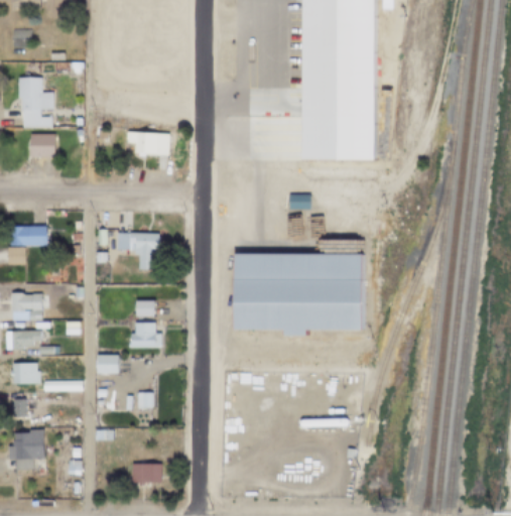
[(15,28),(35,28),(35,47),(16,47),(15,28)]
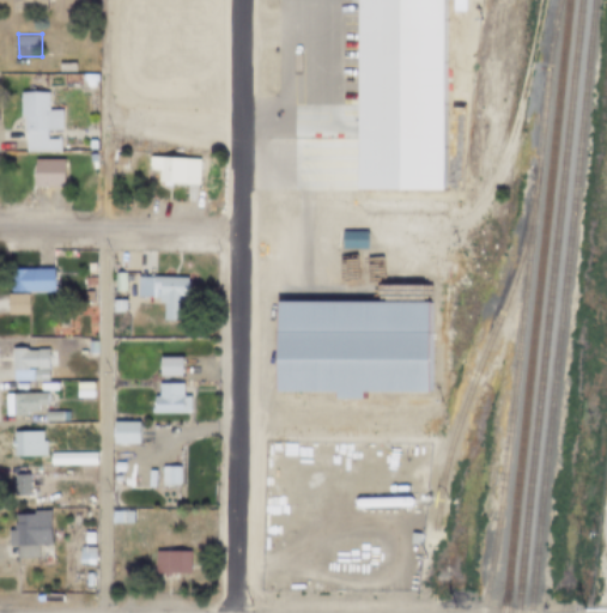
[(64,117),(64,131),(48,131),(48,139),(61,139),(61,152),(48,152),(28,152),(28,116),(20,116),(20,92),(50,92),(50,109),(55,109),(55,116),(64,117)]
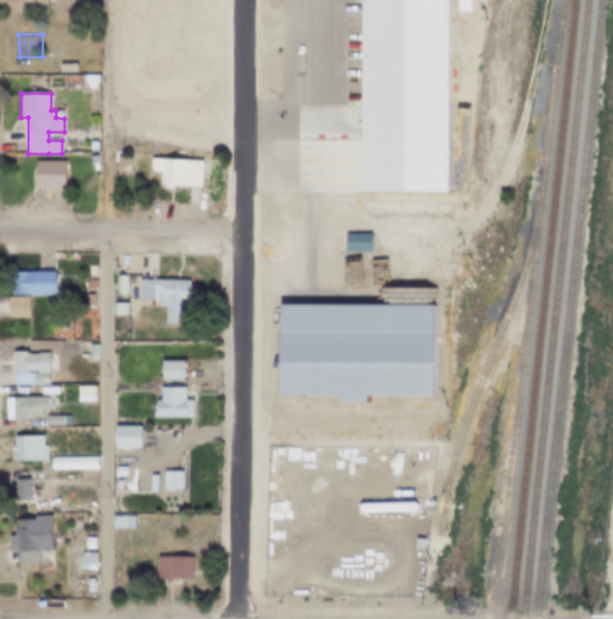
[(120,167),(120,157),(131,157),(131,167),(120,167)]
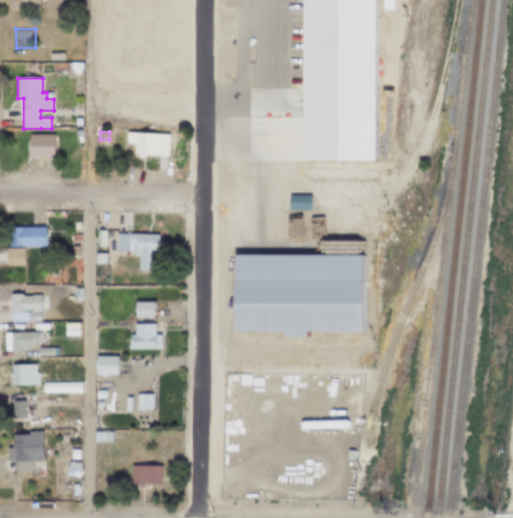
[(148,133),(157,134),(171,134),(171,156),(157,155),(157,152),(137,152),(137,143),(126,143),(126,133),(148,133)]
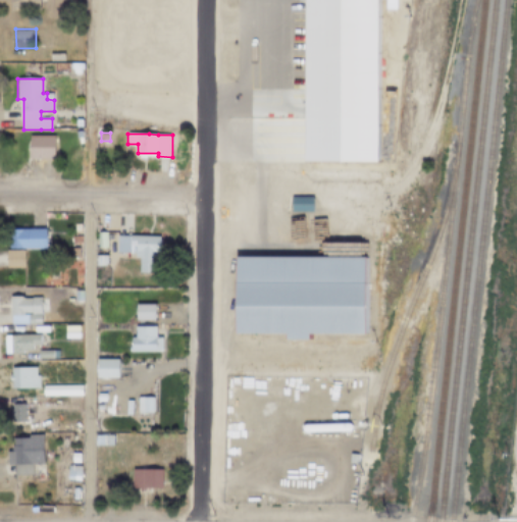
[(30,159),(30,136),(55,136),(55,159),(30,159)]
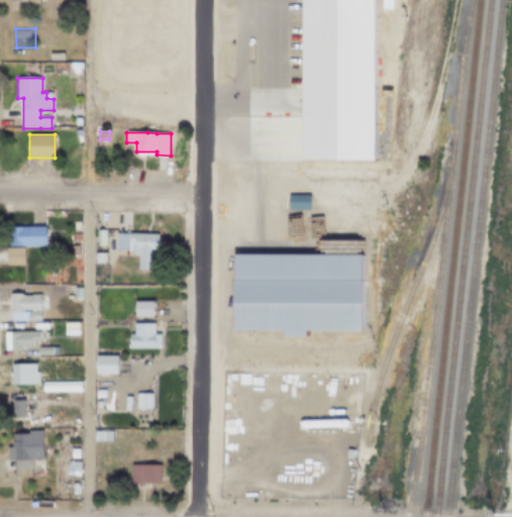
[(293,208),(293,194),(314,194),(314,208),(293,208)]
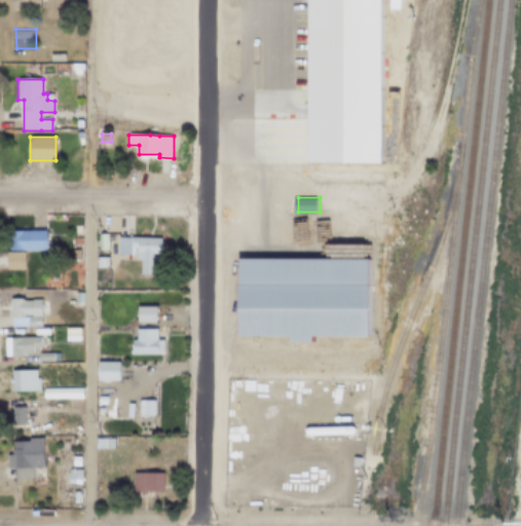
[(75,226),(83,226),(83,234),(75,234),(75,226)]
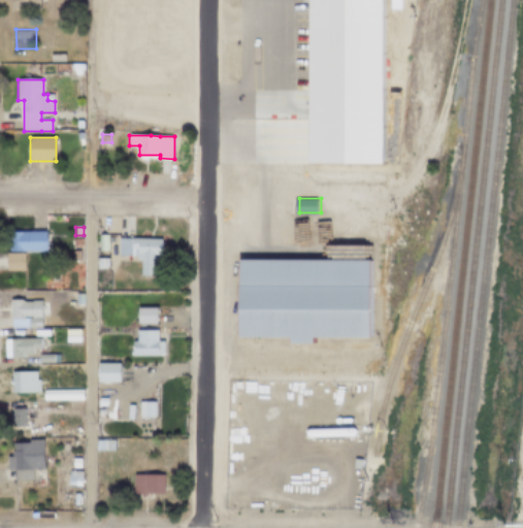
[(48,231),(47,252),(10,252),(11,231),(48,231)]
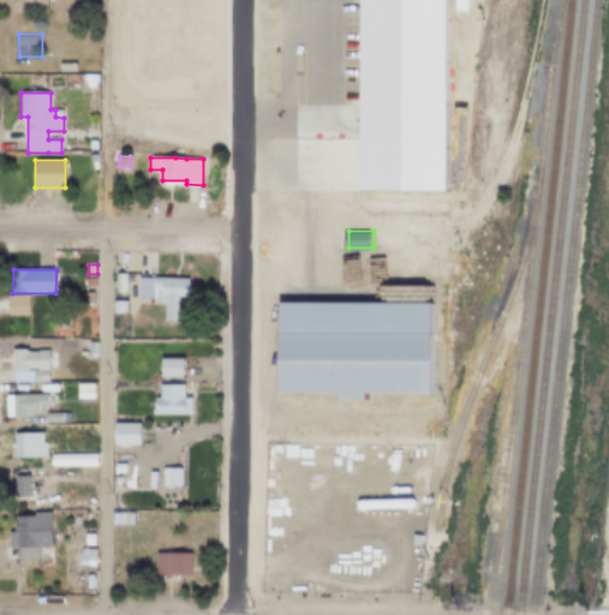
[(118,274),(129,274),(129,291),(118,291),(118,274)]
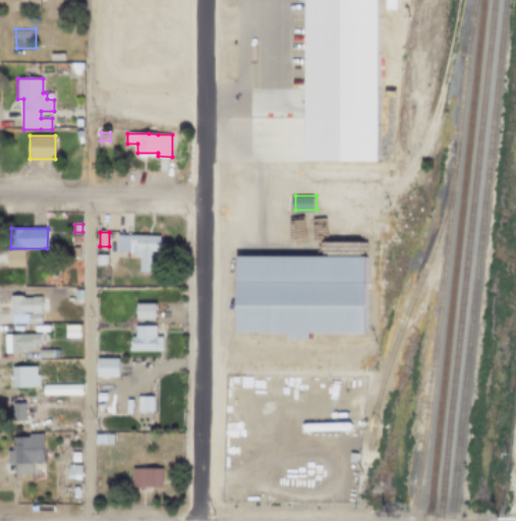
[(140,272),(140,253),(119,253),(119,235),(163,235),(163,253),(156,253),(156,272),(140,272)]
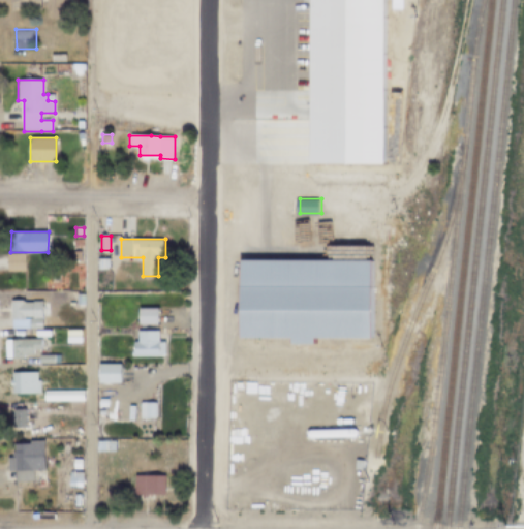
[(8,254),(27,254),(27,272),(8,272),(8,254)]
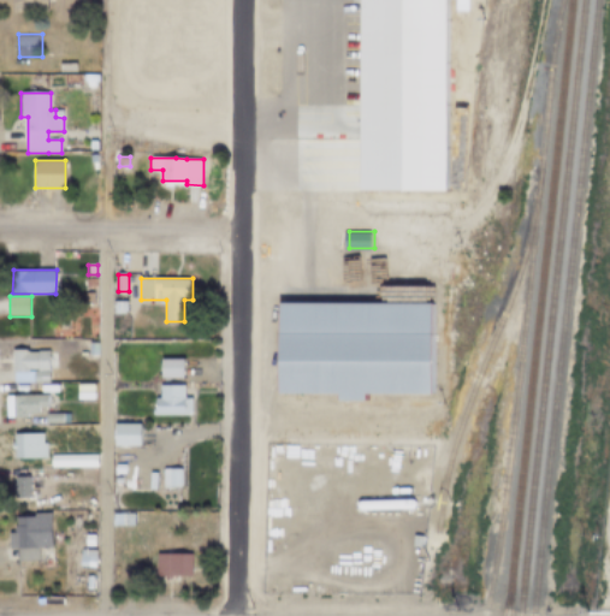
[(342,401),(342,392),(283,394),(283,302),(434,301),(436,392),(369,392),(369,401),(342,401)]
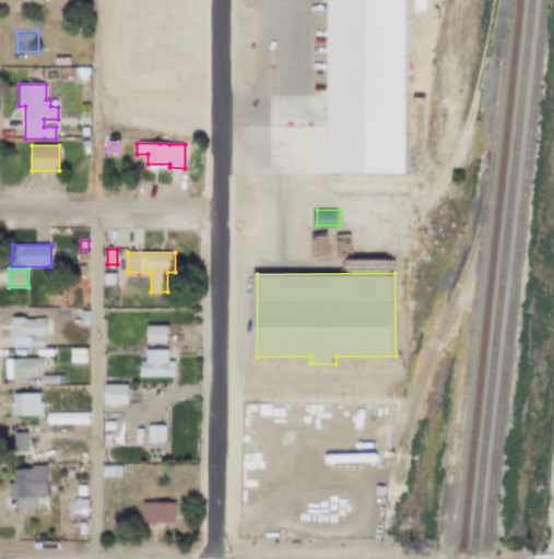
[(104,274),(116,274),(116,284),(104,284),(104,274)]
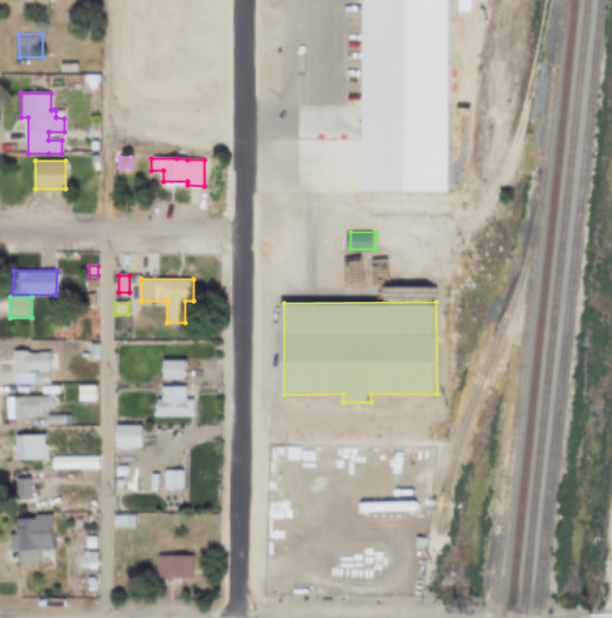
[(60,321),(70,321),(70,332),(60,332),(60,321)]
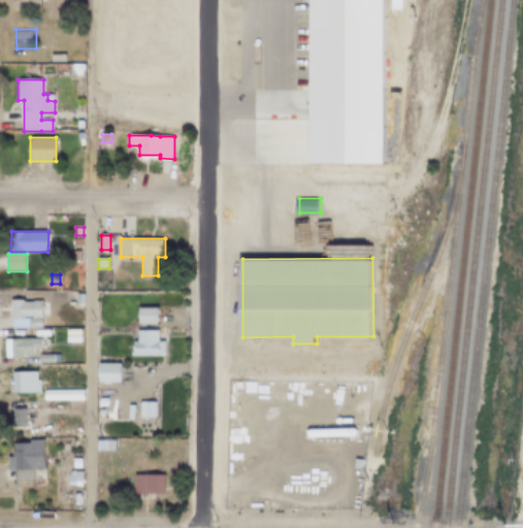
[(69,292),(77,292),(77,294),(86,294),(86,304),(77,304),(77,305),(69,305),(69,292)]
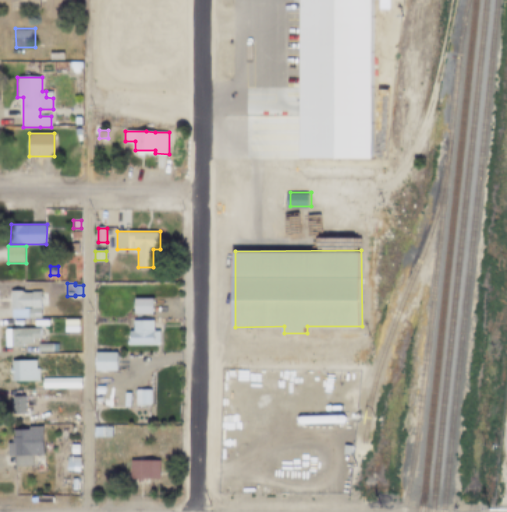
[(25,293),(32,293),(32,291),(42,291),(42,293),(42,318),(19,318),(11,318),(11,291),(25,291),(25,293)]
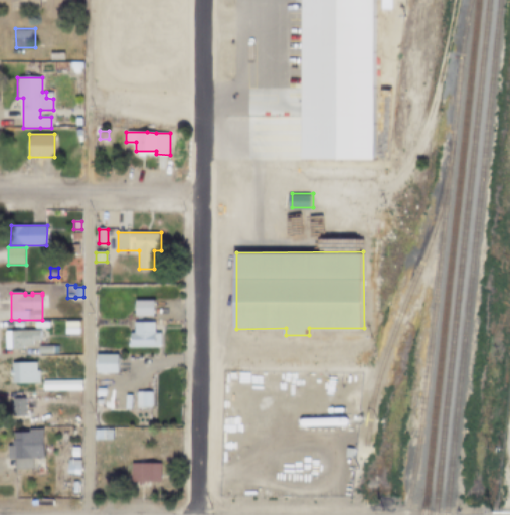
[(136,300),(154,300),(154,317),(136,317),(136,300)]
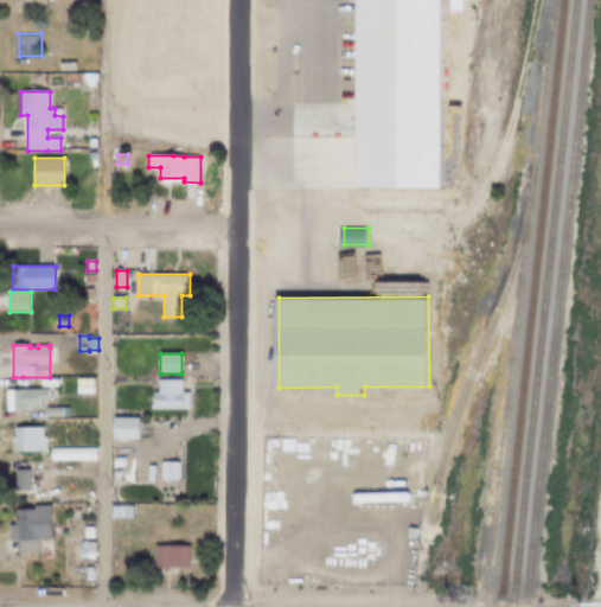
[(159,381),(184,381),(184,394),(190,394),(190,410),(153,410),(153,394),(159,394),(159,381)]
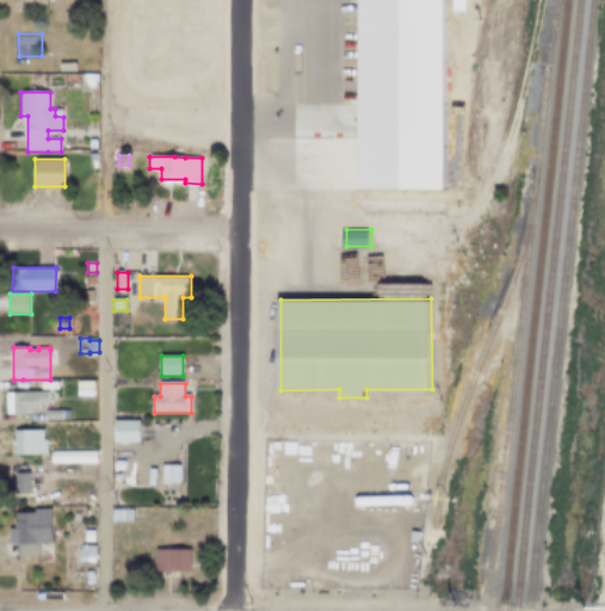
[(29,393),(31,393),(49,393),(49,403),(39,403),(39,411),(29,411),(29,414),(6,414),(6,392),(29,392),(29,393)]
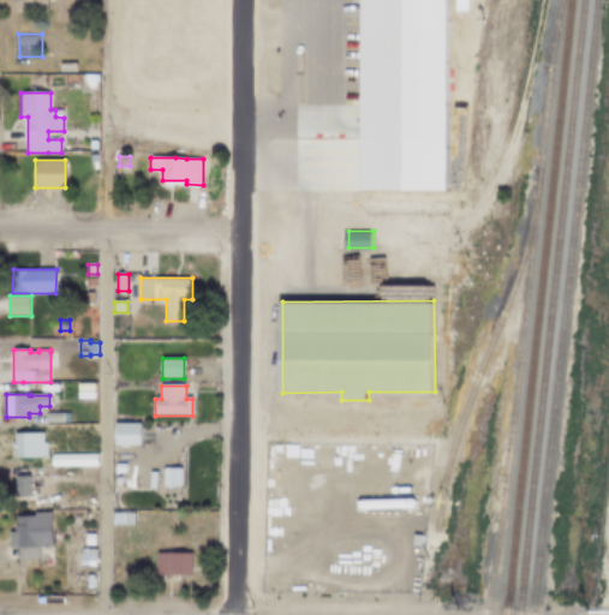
[(71,415),(71,422),(65,422),(65,423),(47,423),(47,413),(65,413),(65,415),(71,415)]
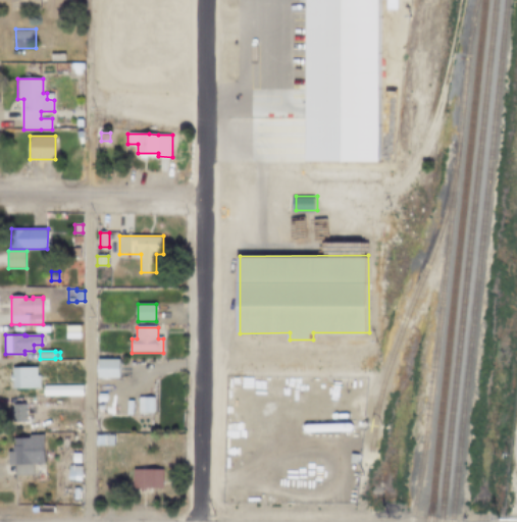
[(98,359),(120,359),(120,378),(98,378),(98,359)]
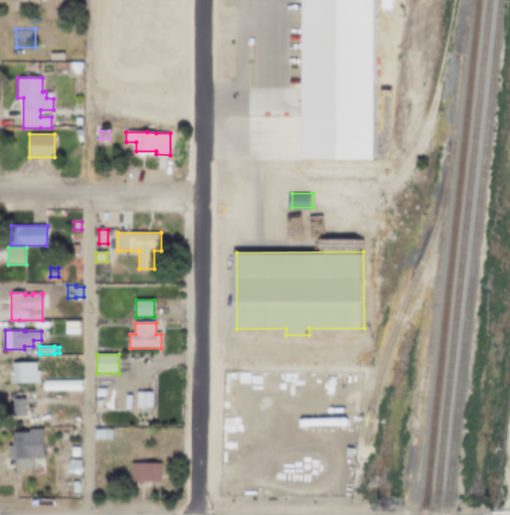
[(67,376),(67,372),(75,372),(75,376),(82,377),(81,391),(43,391),(44,383),(40,383),(30,383),(12,383),(12,363),(37,363),(37,371),(40,371),(40,375),(43,376),(67,376)]
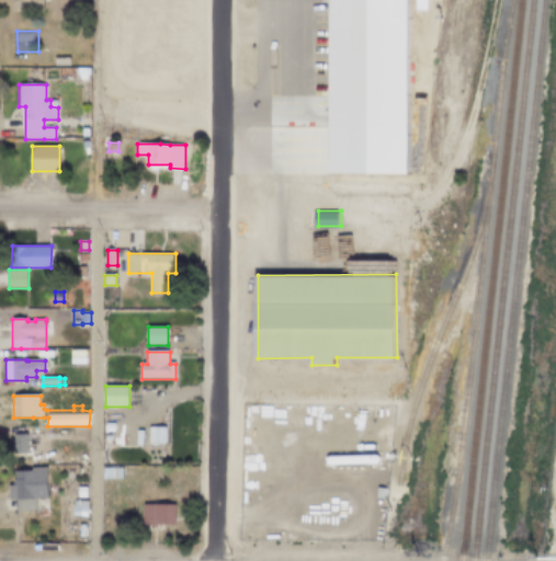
[(106,423),(116,423),(116,432),(106,432),(106,423)]
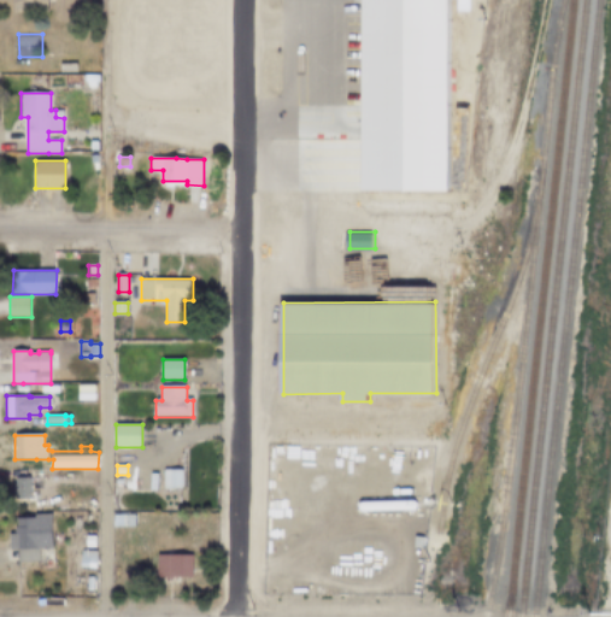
[(164,470),(183,470),(183,488),(164,488),(164,470)]
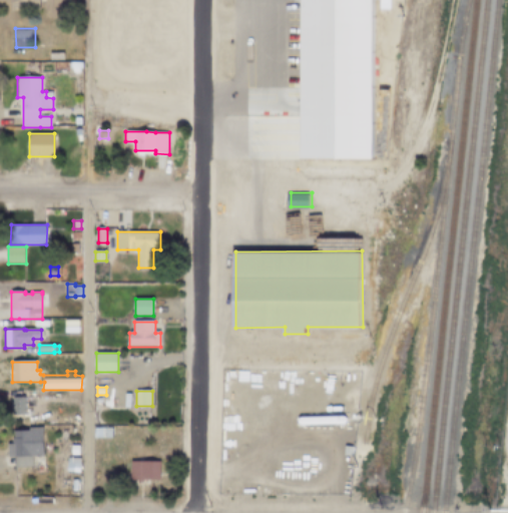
[(26,398),(25,414),(14,414),(14,398),(26,398)]
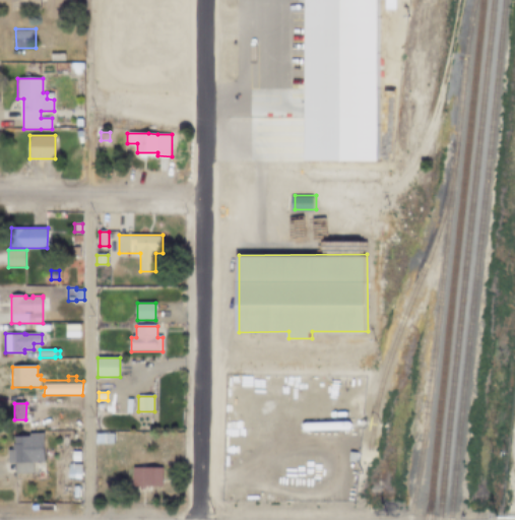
[(351,420),(353,421),(355,423),(355,424),(356,425),(356,427),(355,428),(353,429),(351,430),(310,430),(309,430),(308,430),(306,429),(305,428),(305,427),(305,426),(305,424),(306,423),(307,421),(309,421),(310,421),(351,420)]
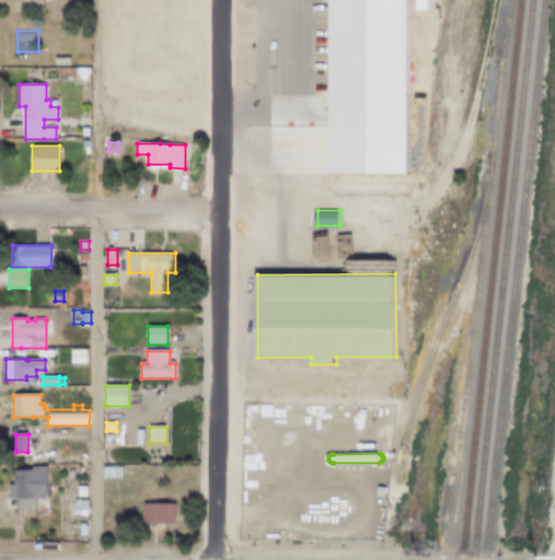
[(8,486),(15,486),(15,470),(33,470),(33,466),(48,466),(48,497),(37,497),(37,509),(15,509),(15,498),(8,498),(8,486)]
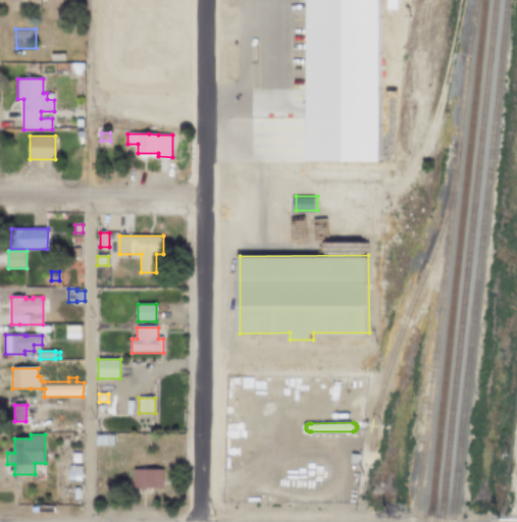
[(345,459),(346,450),(356,451),(355,460),(345,459)]
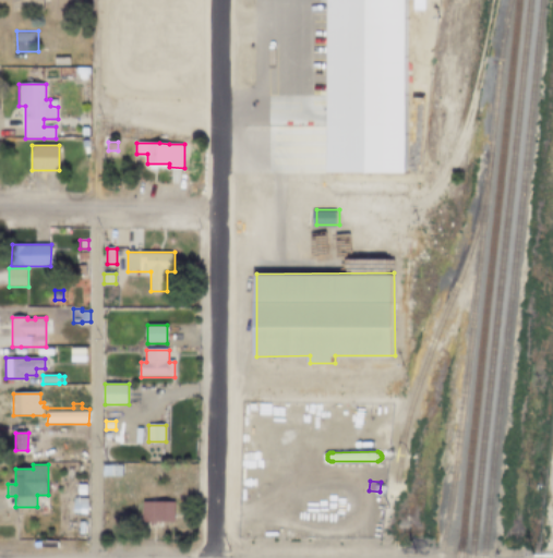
[(74,497),(88,497),(88,514),(73,514),(74,497)]
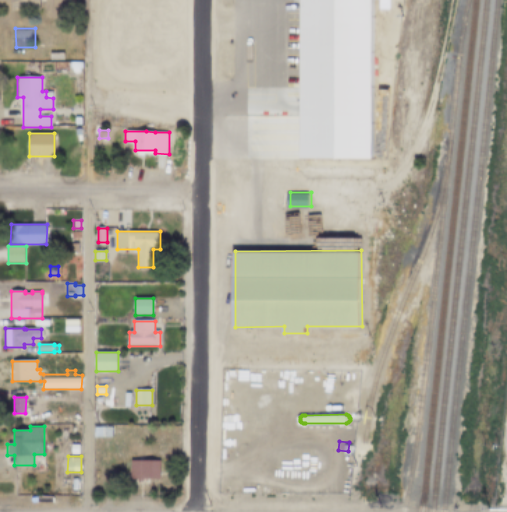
[(131,460),(161,460),(161,480),(131,480),(131,460)]
